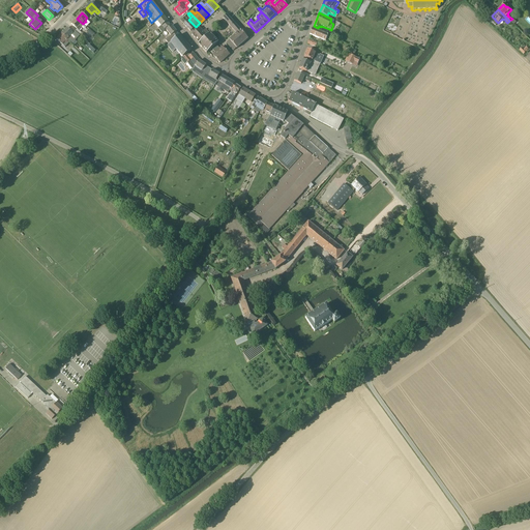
[(168,22),(163,16),(162,13),(151,23),(152,24),(153,23),(156,21),(160,26),(158,28),(162,33),(165,30),(165,29),(170,25),(168,22)]
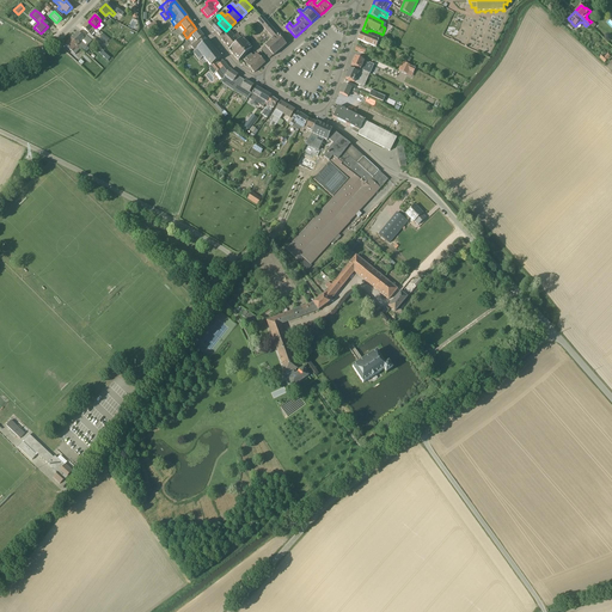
[(257,20),(274,40),(265,47),(262,50),(269,59),(273,55),(274,56),(286,44),(262,17),(257,20)]
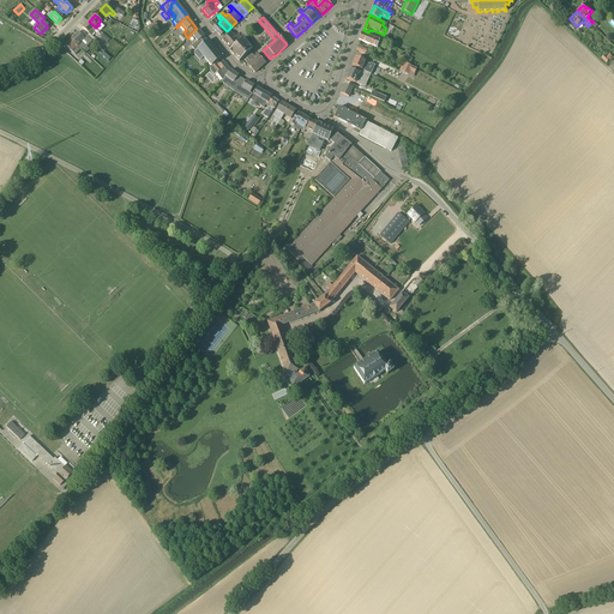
[(94,31),(96,28),(89,22),(83,28),(89,34),(92,30),(94,31)]
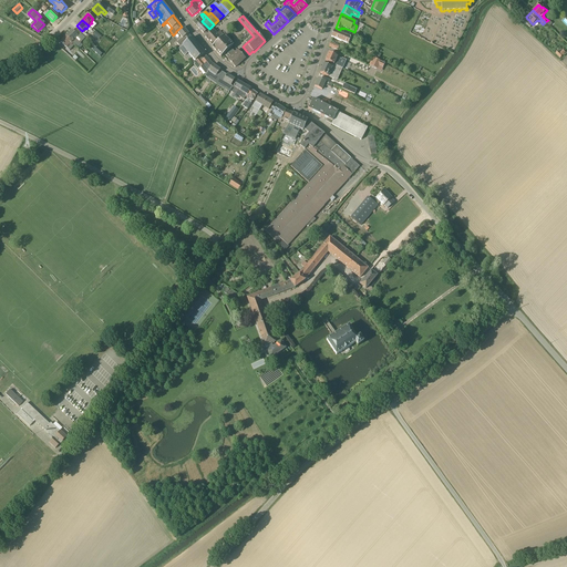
[(140,30),(146,24),(143,20),(136,24),(140,30)]
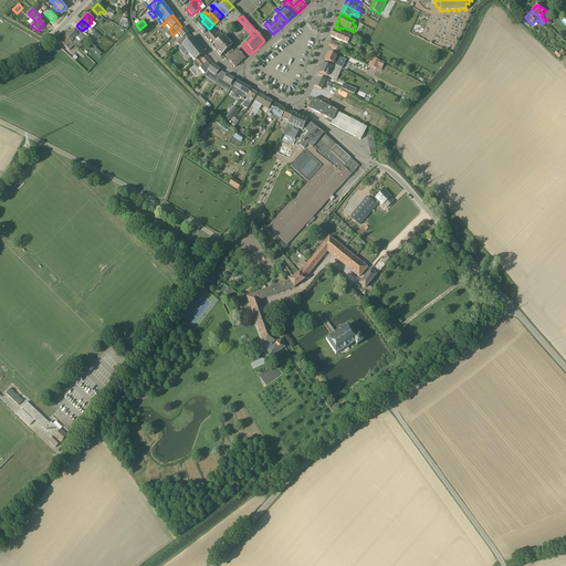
[(201,21),(198,23),(195,20),(192,22),(203,34),(209,29),(201,21)]
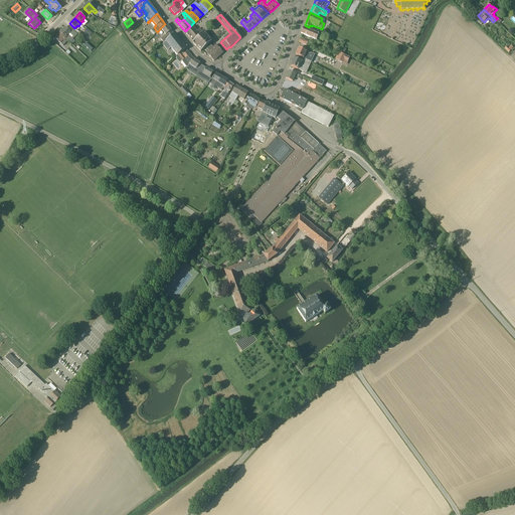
[(171,31),(166,25),(161,29),(166,35),(161,39),(163,42),(169,38),(168,37),(173,33),(171,31)]
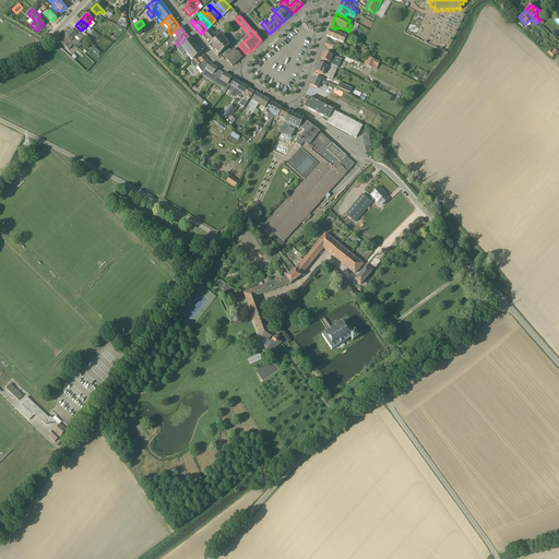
[(72,43),(75,39),(74,38),(76,35),(71,30),(66,36),(72,43)]
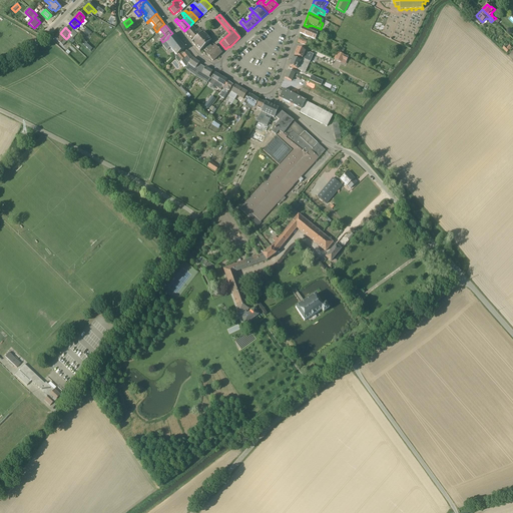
[(196,31),(194,29),(192,27),(185,34),(192,42),(191,42),(200,51),(211,41),(202,32),(198,28),(196,31)]
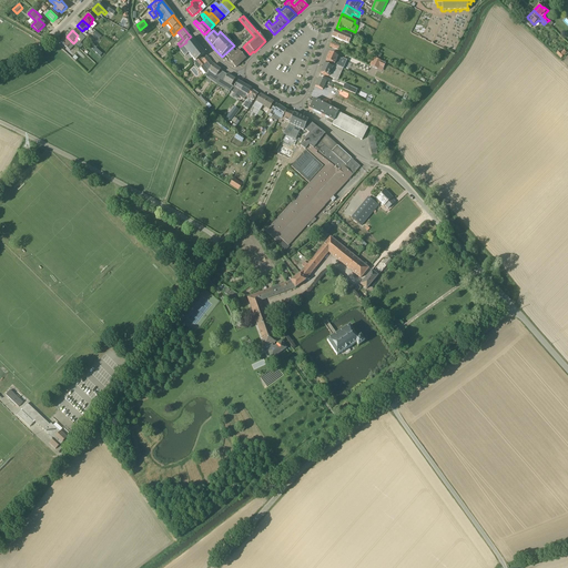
[(348,44),(352,39),(334,31),(332,38),(348,44)]
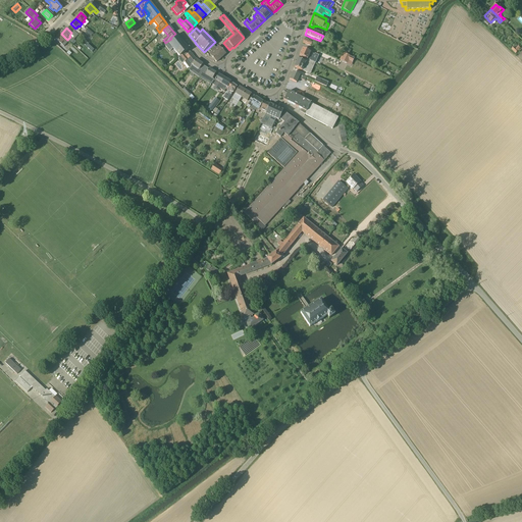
[(69,41),(67,40),(61,34),(56,39),(61,44),(64,46),(66,43),(66,44),(69,41)]
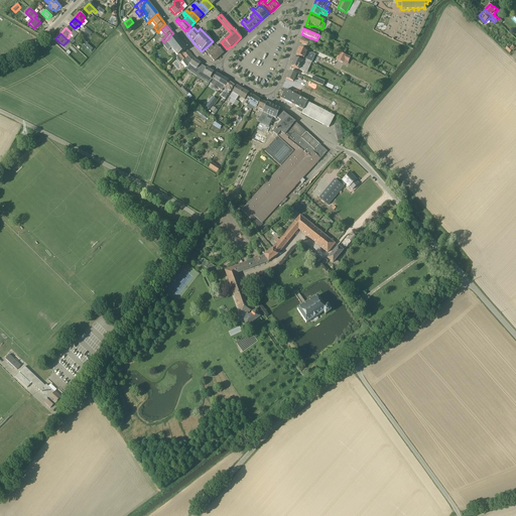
[(174,34),(173,33),(168,37),(169,38),(163,42),(164,43),(162,44),(167,51),(172,47),(178,54),(186,49),(174,34)]
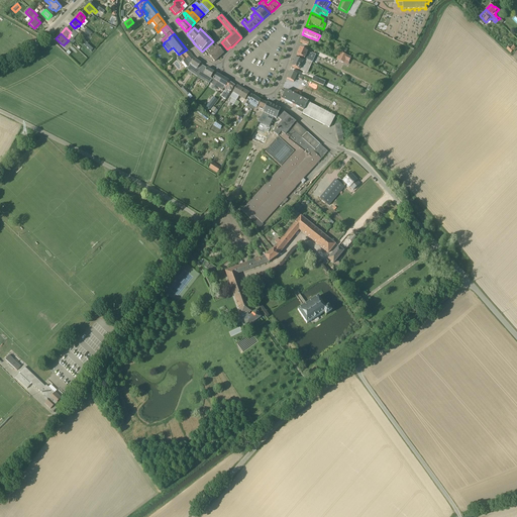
[(214,47),(211,44),(207,48),(210,52),(208,54),(214,62),(224,54),(217,45),(214,47)]
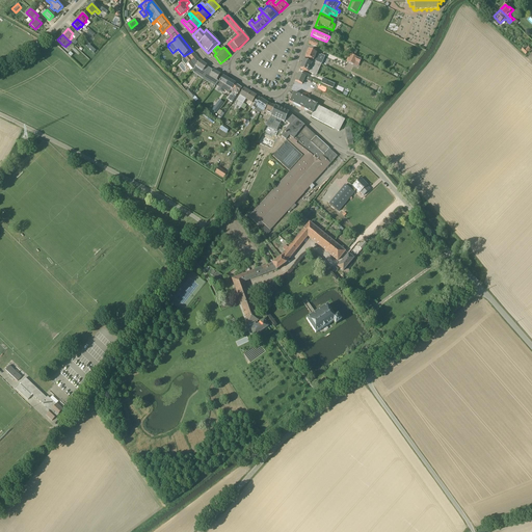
[(319,60),(321,56),(316,54),(309,50),(306,57),(321,64),(322,61),(319,60)]
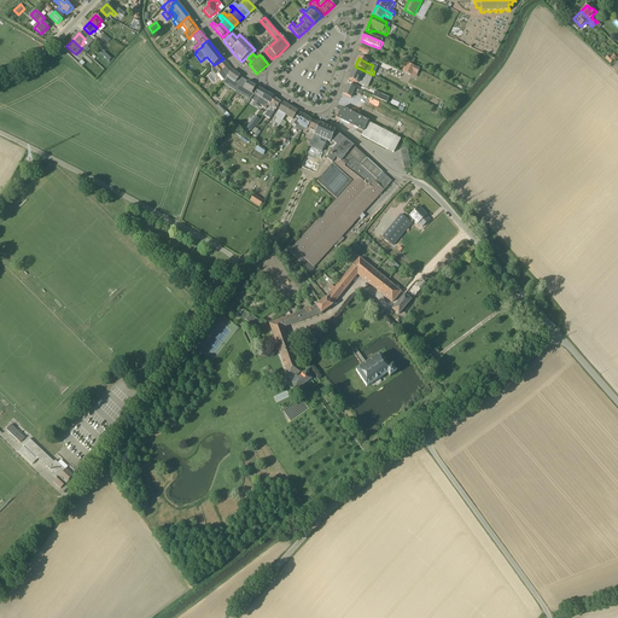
[(226,62),(225,62),(220,66),(219,65),(214,69),(219,74),(221,71),(227,77),(231,70),(232,70),(226,62)]
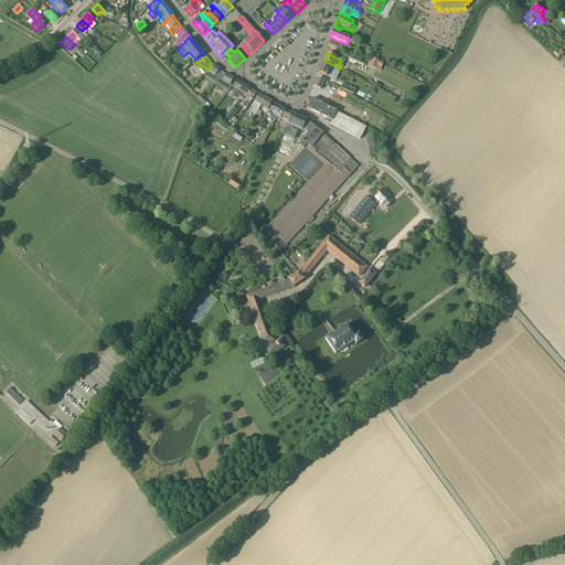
[(369,65),(375,68),(377,65),(382,67),(383,64),(372,59),(369,65)]
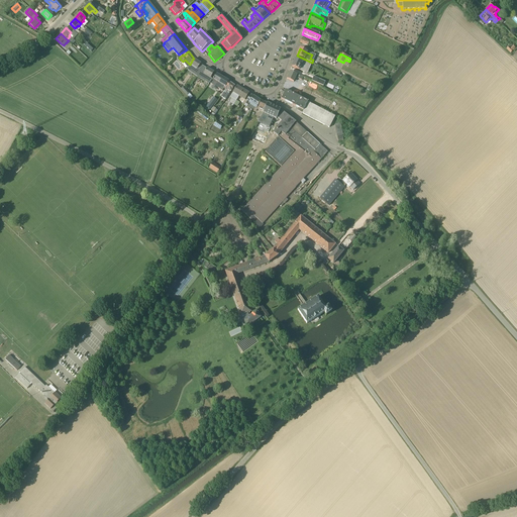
[(198,69),(201,65),(201,64),(193,59),(190,65),(188,68),(187,69),(201,78),(204,74),(198,69)]
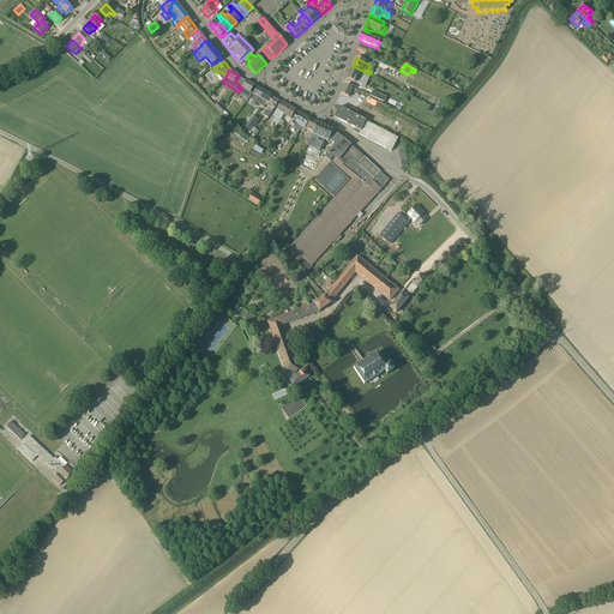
[(347,79),(361,86),(365,78),(366,78),(368,74),(359,70),(357,73),(350,70),(347,79)]
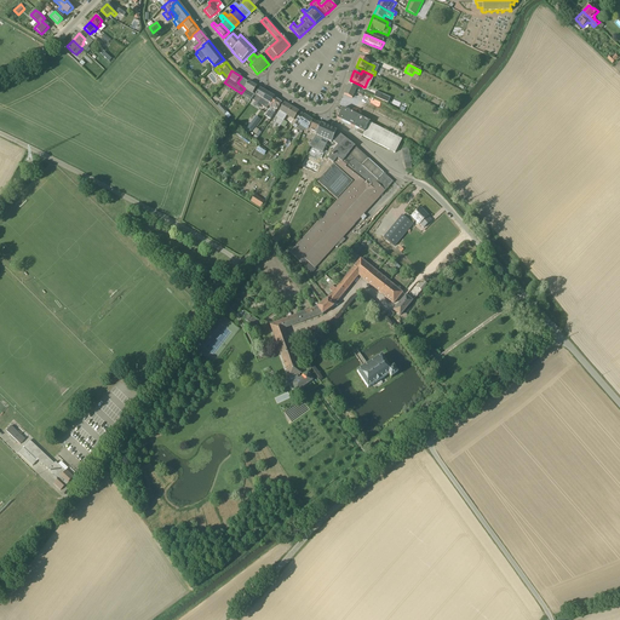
[(252,95),(257,87),(248,81),(245,89),(241,93),(251,99),(254,95),(252,95)]
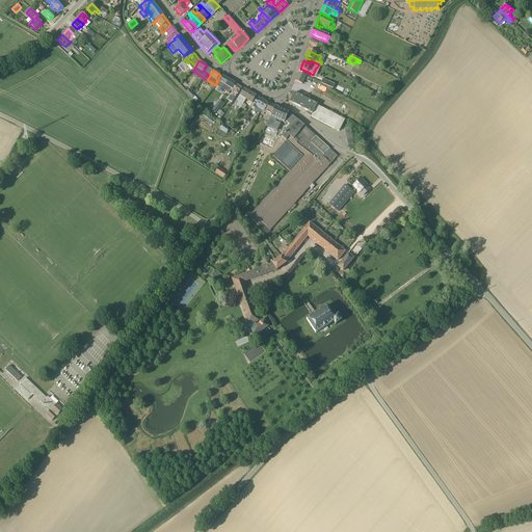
[(306,76),(306,77),(298,74),(295,81),(302,84),(303,81),(304,80),(311,83),(312,79),(306,76)]
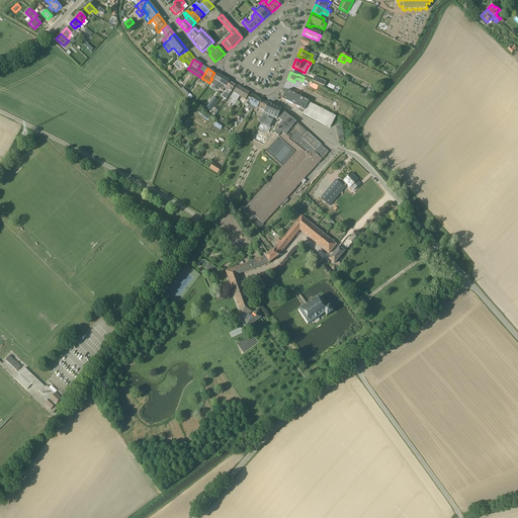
[(230,81),(217,74),(210,83),(214,85),(218,81),(226,86),(225,88),(226,89),(231,83),(229,82),(230,81)]
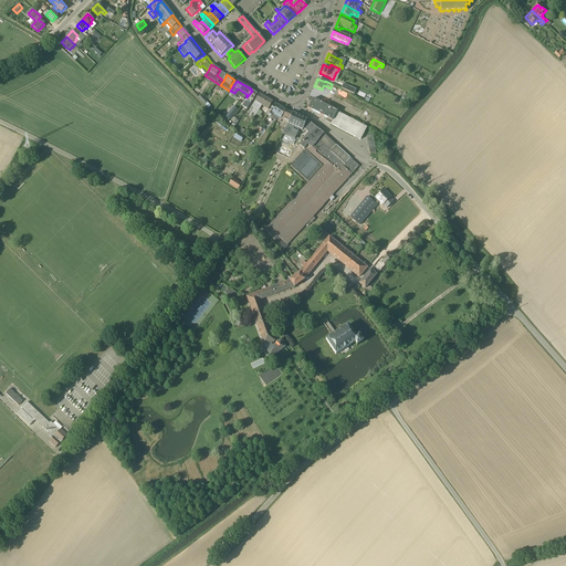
[(252,102),(257,95),(258,94),(252,91),(247,97),(248,97),(245,102),(242,106),(248,109),(252,102)]
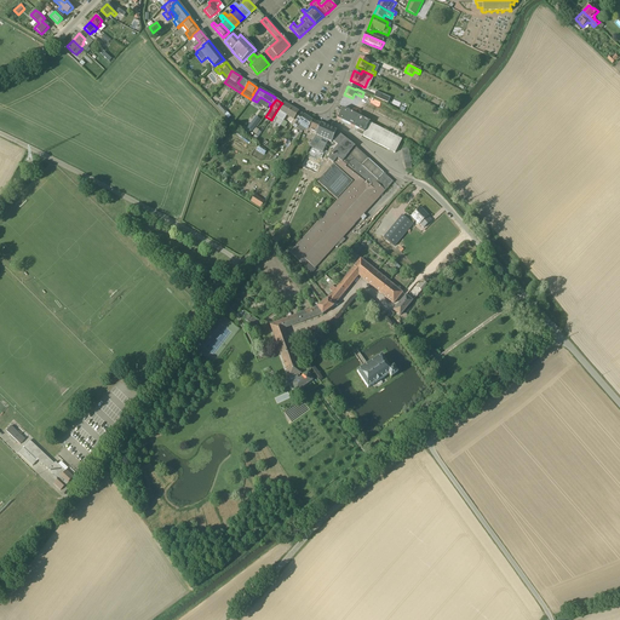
[(283,121),(287,115),(286,115),(291,108),(285,103),(280,110),(281,112),(279,116),(273,127),(279,130),(280,126),(283,121)]
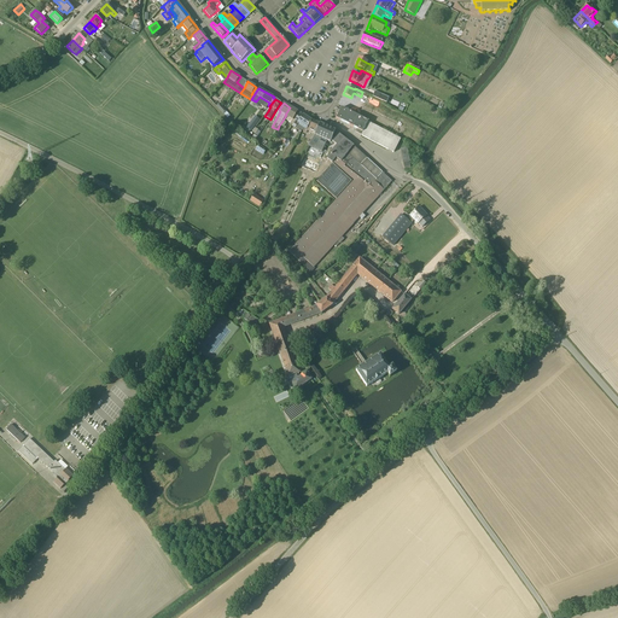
[(293,120),(298,111),(290,108),(285,115),(286,115),(293,120)]
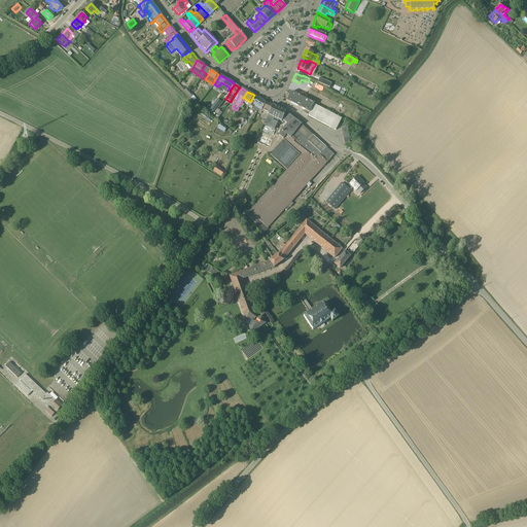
[(336,130),(338,126),(342,119),(319,107),(319,106),(295,95),(291,92),(286,101),(309,113),(308,115),(336,130)]
